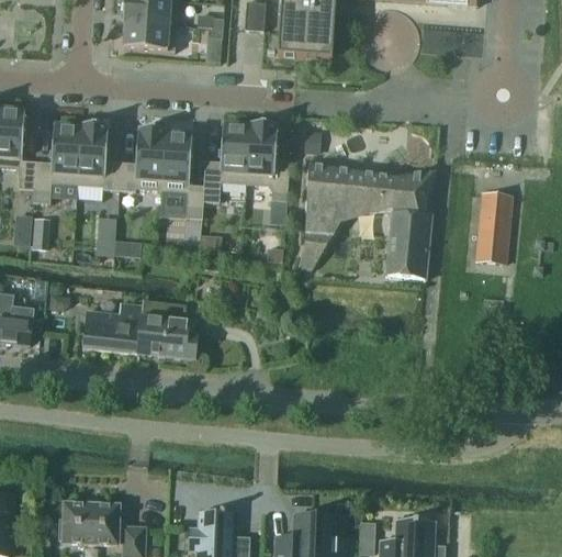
[(176,24),(178,0),(124,0),(122,21),(176,24)]
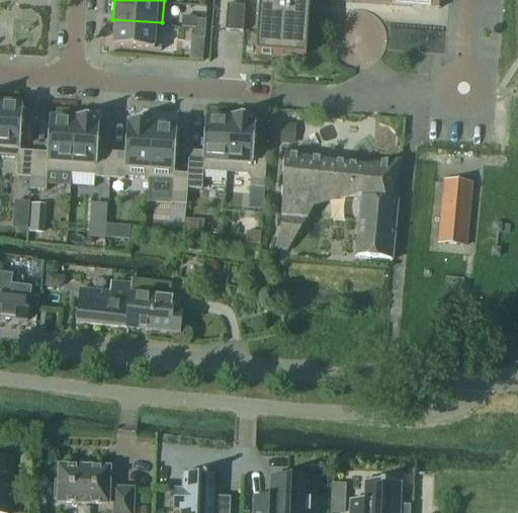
[(259,0),(259,2),(258,2),(258,3),(259,3),(257,29),(255,51),(282,53),(305,54),(306,41),(307,43),(307,41),(310,0),(365,0),(381,1),(439,5),(439,0),(259,0)]
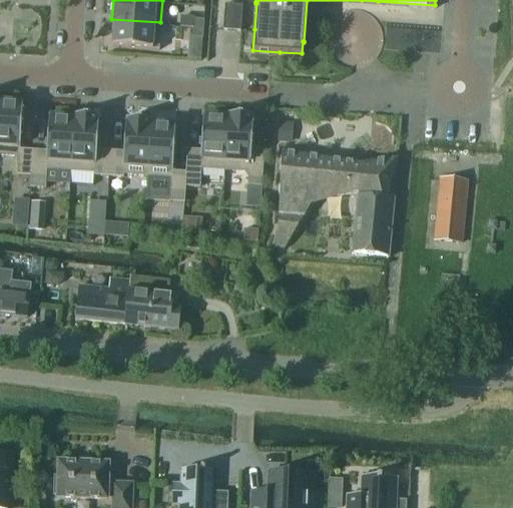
[(242,2),(224,1),(222,26),(240,28),(242,2)]
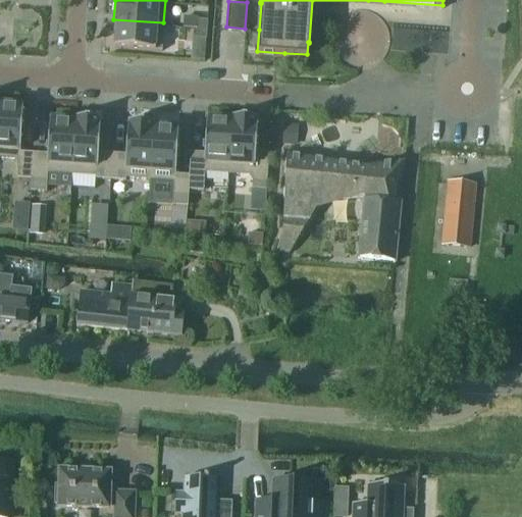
[(206,26),(207,16),(197,15),(196,24),(206,26)]
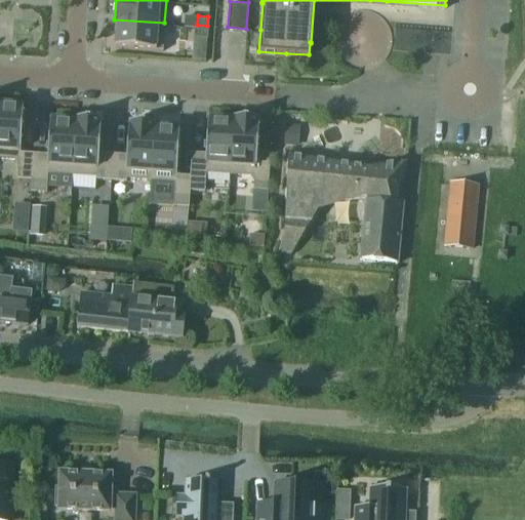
[(163,47),(164,23),(114,20),(114,21),(116,21),(117,21),(115,43),(115,44),(163,47)]
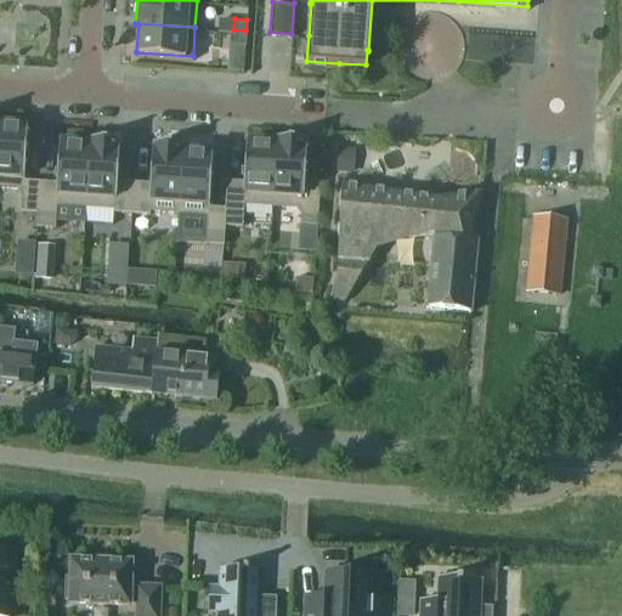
[(246,41),(246,30),(233,29),(233,41),(246,41)]
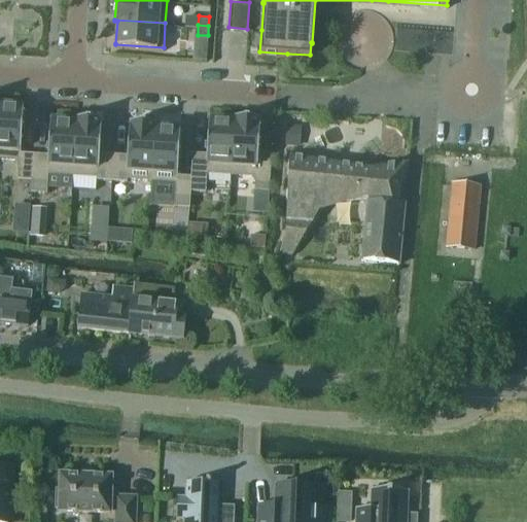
[(0,155),(19,158),(18,176),(32,177),(31,189),(32,189),(34,150),(20,149),(24,103),(18,103),(18,100),(3,99),(3,102),(0,101),(0,155)]
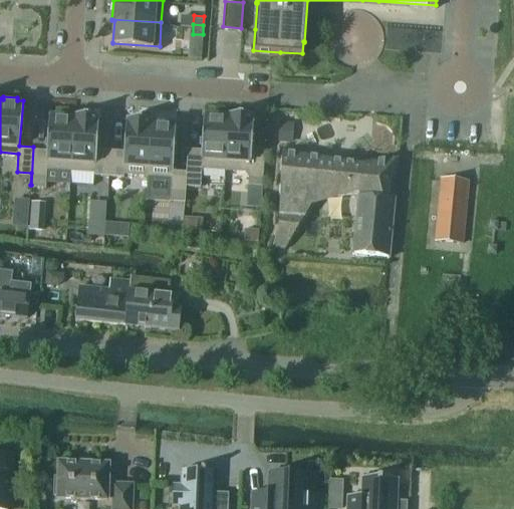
[(188,146),(184,200),(185,200),(186,184),(200,185),(201,166),(225,168),(229,112),(228,111),(227,114),(223,114),(224,111),(209,110),(209,113),(203,112),(201,147),(188,146)]
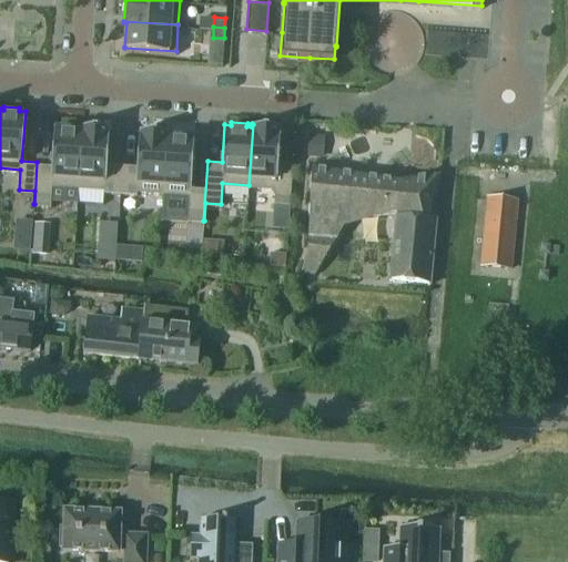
[(37,162),(34,204),(50,205),(52,184),(78,186),(82,124),(81,124),(80,128),(75,128),(77,124),(60,123),(60,126),(53,125),(51,163),(37,162)]
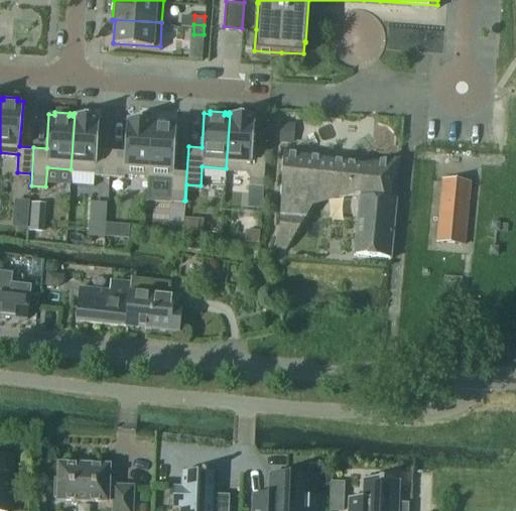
[(75,113),(71,169),(94,170),(94,173),(109,174),(111,148),(97,147),(99,115),(75,113)]
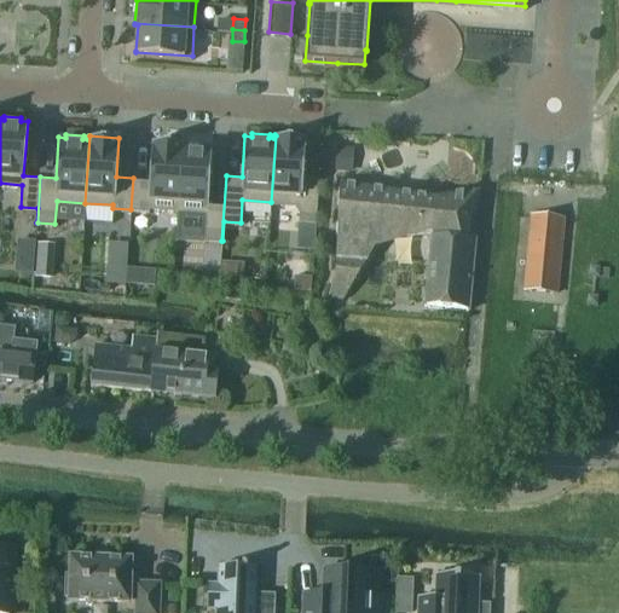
[(276,136),(271,202),(299,203),(298,220),(316,221),(318,177),(302,175),(306,137),(276,136)]
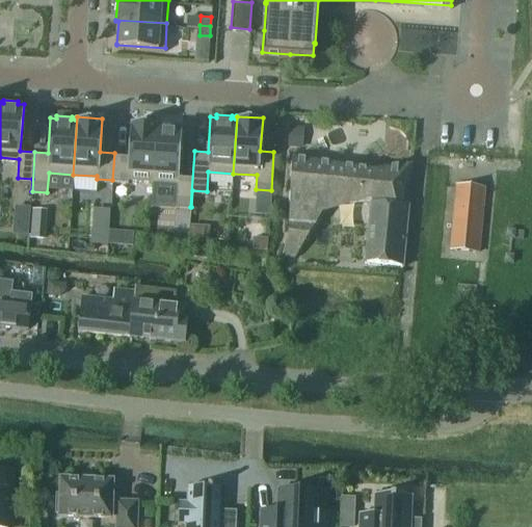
[(114,153),(112,180),(128,181),(128,178),(152,180),(156,123),(130,121),(128,154),(114,153)]
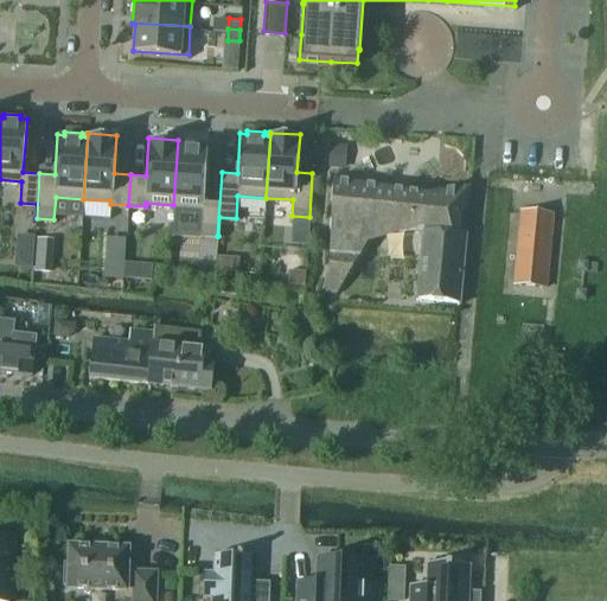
[(178,140),(173,205),(202,208),(200,235),(217,236),(222,172),(221,172),(219,199),(204,198),(208,145),(200,145),(202,141),(184,140),(184,144),(179,142),(179,140),(178,140)]
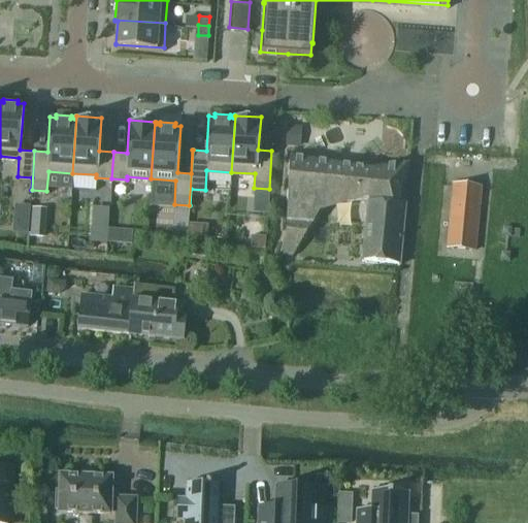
[(293,140),(312,143),(316,127),(295,124),(293,140)]
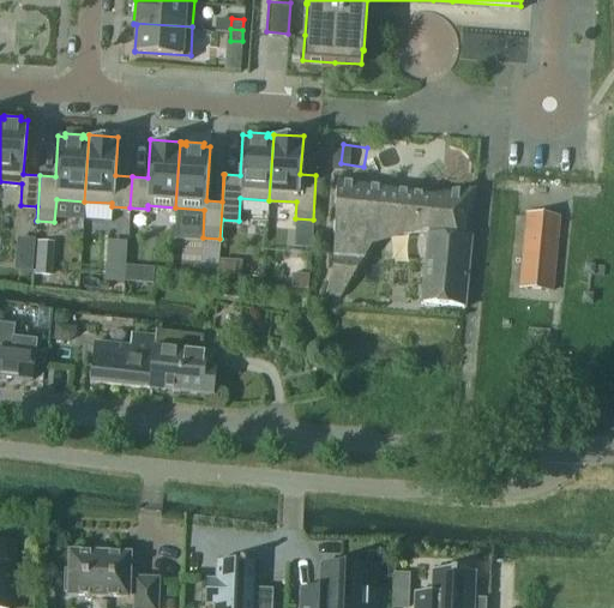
[(332,264),(324,293),(339,294),(341,293),(345,286),(361,259),(369,246),(377,234),(429,228),(428,229),(421,300),(464,305),(471,234),(464,233),(464,232),(465,232),(467,217),(476,185),(432,193),(336,178),(335,203),(333,244),(332,257),(332,264)]
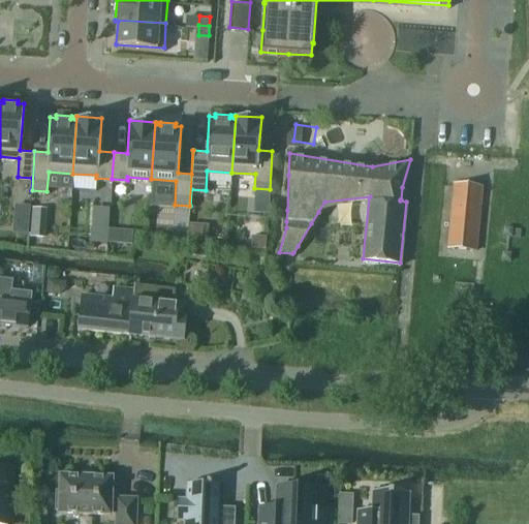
[(462,245),(475,247),(481,183),(454,181),(447,244),(462,245)]
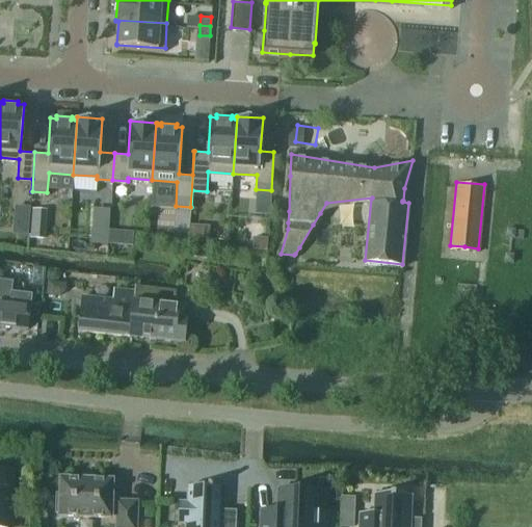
[(193,253),(206,254),(208,244),(195,242),(193,253)]
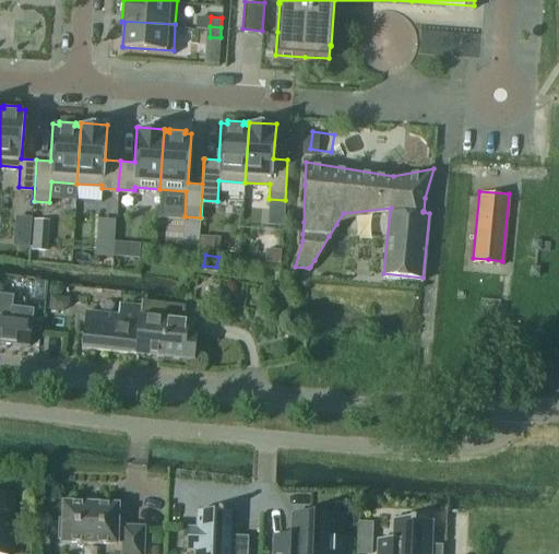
[(45,293),(47,281),(31,279),(28,291),(45,293)]
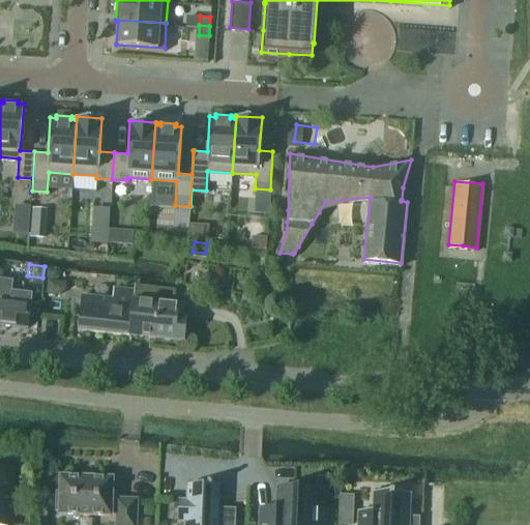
[(0,321),(27,324),(30,292),(11,290),(12,278),(0,275),(0,321)]
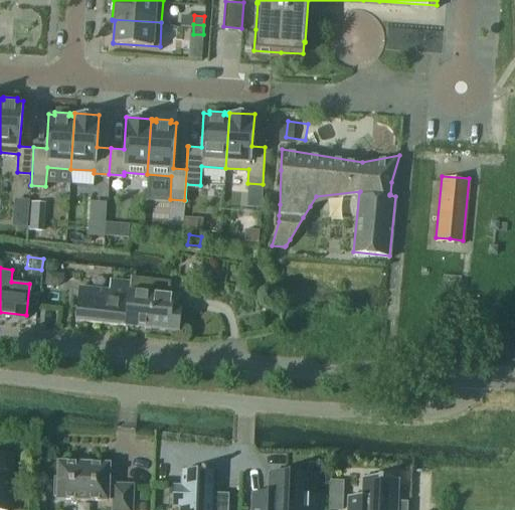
[(59,299),(62,271),(46,269),(43,297),(59,299)]
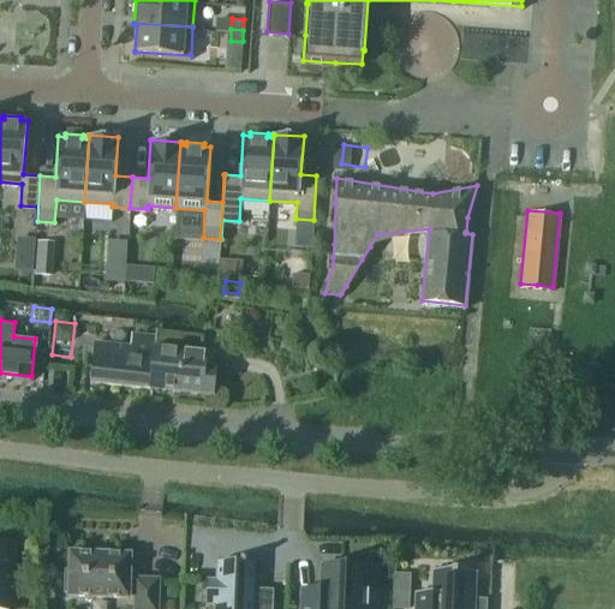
[(153,345),(149,386),(214,393),(216,364),(206,364),(207,352),(201,351),(203,333),(155,327),(154,333),(153,345)]
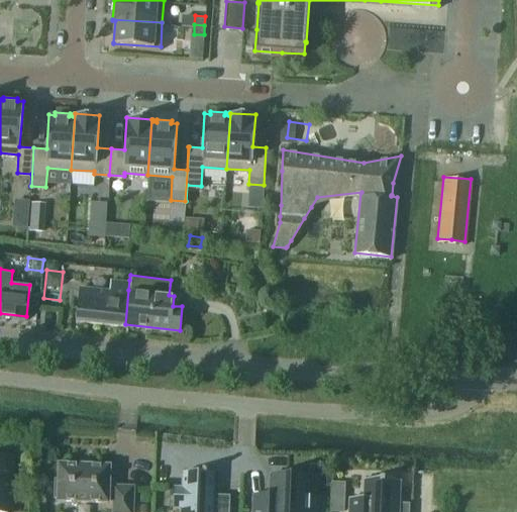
[(128,290),(129,280),(110,278),(109,288),(80,285),(76,318),(125,324),(128,290)]
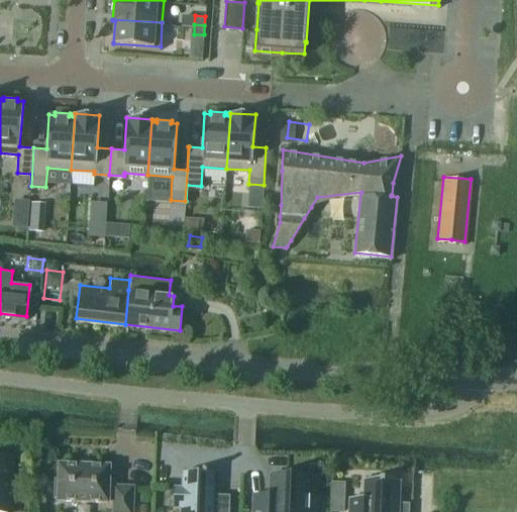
[(0,509),(10,510),(12,455),(0,454),(0,509)]
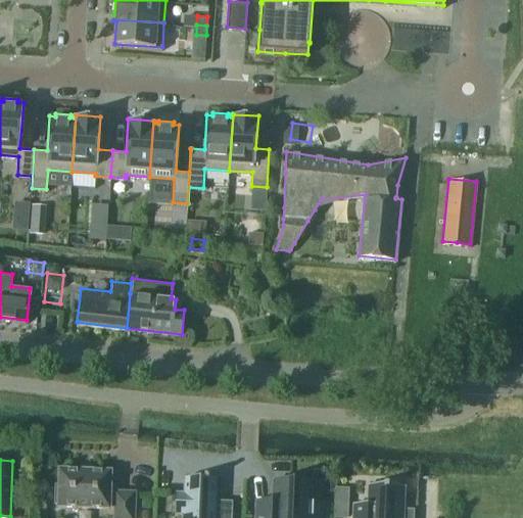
[(115,489),(115,491),(109,491),(110,469),(91,469),(92,468),(78,467),(78,468),(59,467),(58,482),(55,482),(54,501),(58,501),(58,504),(108,506),(108,504),(114,505),(113,517),(133,517),(134,490),(115,489)]
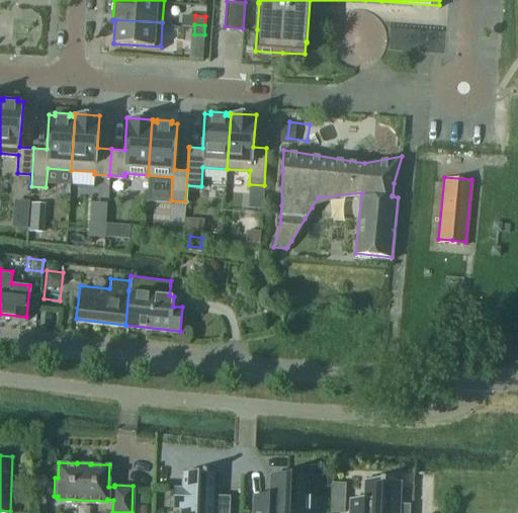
[(206,472),(206,469),(202,469),(202,472),(181,471),(181,486),(174,485),(173,508),(180,508),(179,512),(229,512),(230,494),(228,494),(228,499),(222,499),(222,493),(213,493),(214,472),(206,472)]
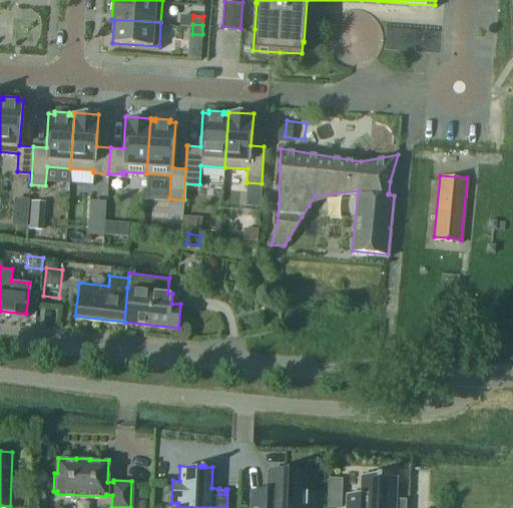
[(306,507),(308,471),(269,470),(268,490),(251,489),(250,507),(306,507)]
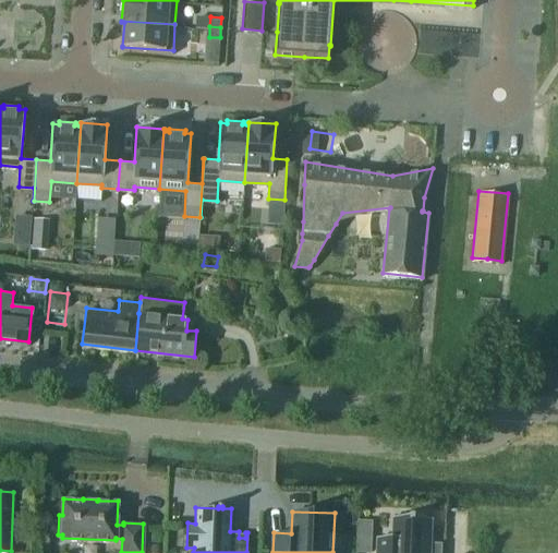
[(377,535),(376,552),(439,552),(440,542),(429,541),(431,516),(392,515),(392,536),(377,535)]
